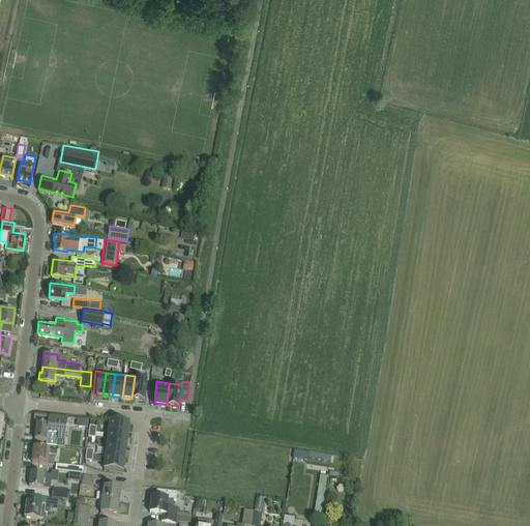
[(34,436),(34,437),(45,438),(45,441),(57,442),(61,443),(63,443),(64,438),(66,425),(67,415),(59,414),(49,412),(48,422),(36,420),(34,436)]
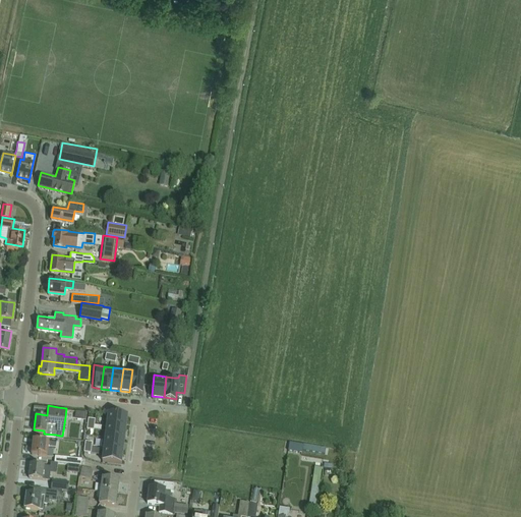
[(75,416),(85,417),(87,409),(75,408),(75,416)]
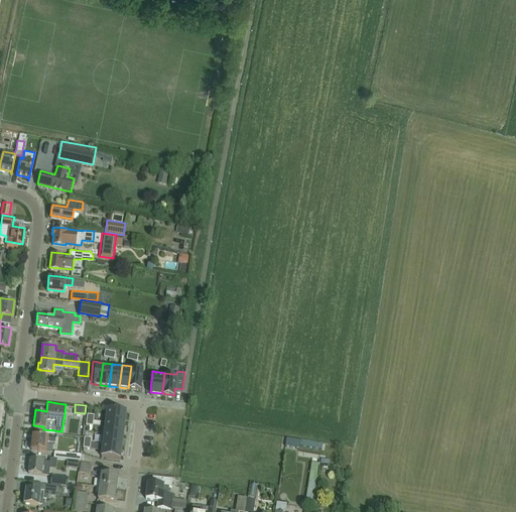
[(106,406),(105,418),(125,420),(126,408),(106,406)]
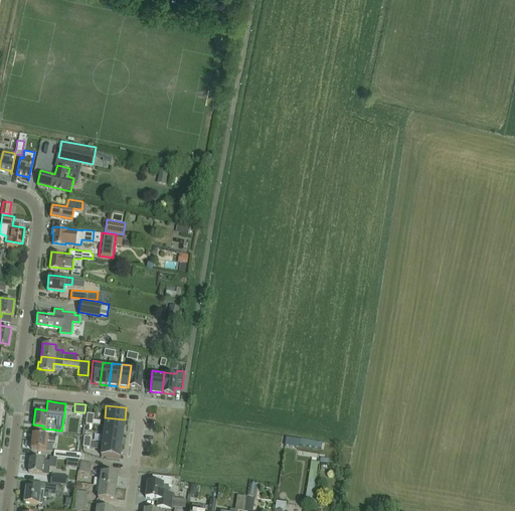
[(105,417),(103,430),(123,432),(125,419),(105,417)]
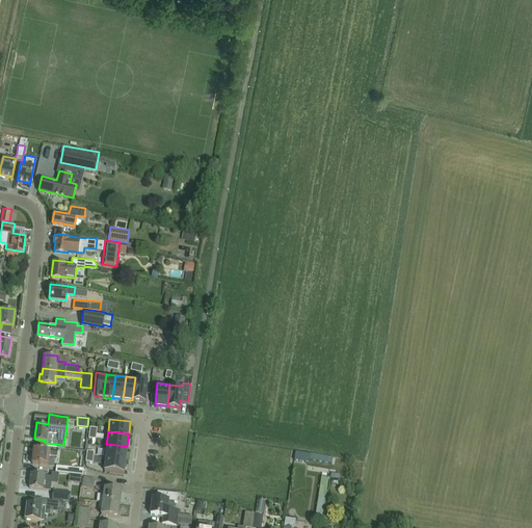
[(106,444),(105,456),(126,458),(127,446),(106,444)]
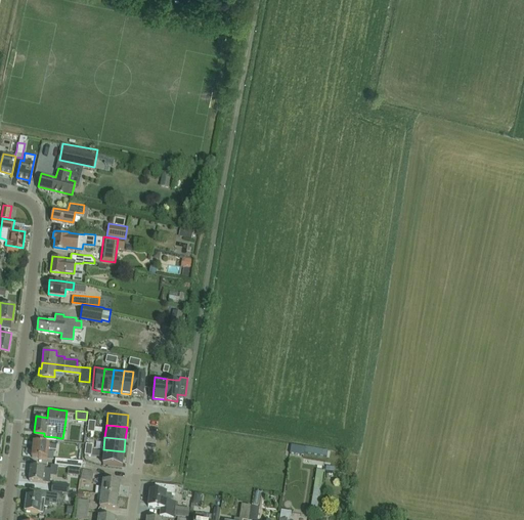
[(59,449),(59,442),(33,439),(32,447),(33,447),(33,453),(32,453),(31,455),(40,456),(47,457),(48,448),(59,449)]
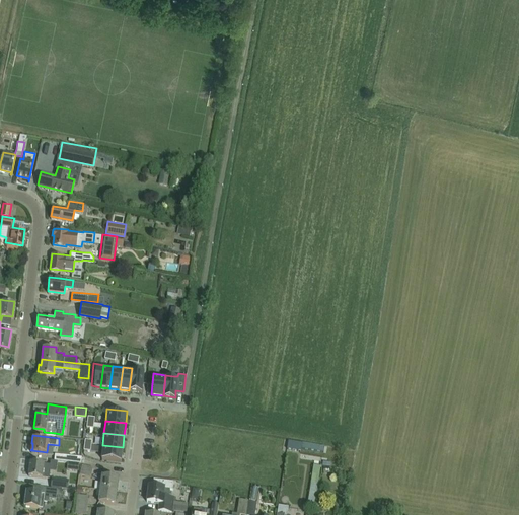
[(288,437),(286,445),(301,448),(302,442),(302,440),(288,437)]
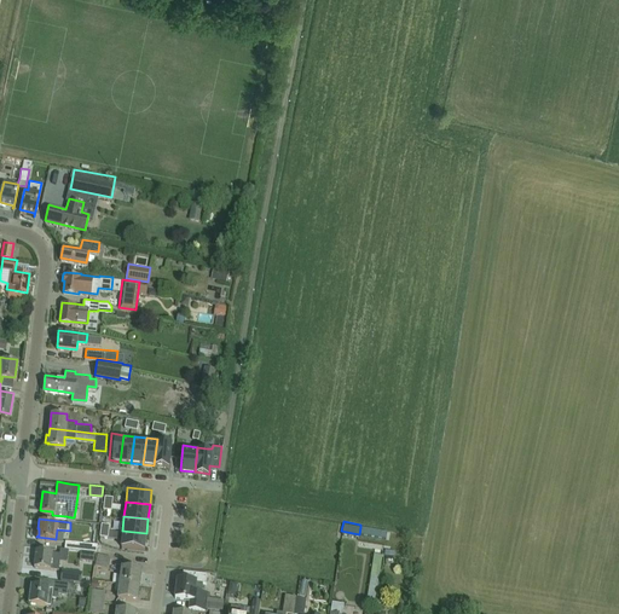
[(386,536),(387,529),(360,525),(360,527),(359,531),(386,536)]
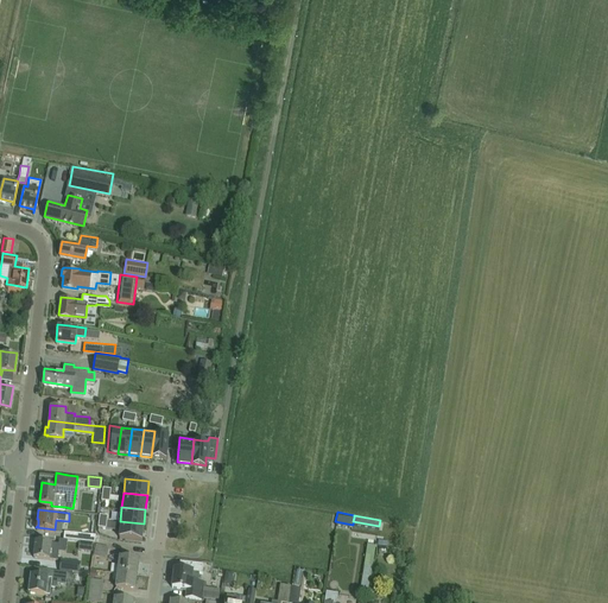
[(118,534),(118,535),(131,537),(141,538),(144,524),(120,521),(118,534)]
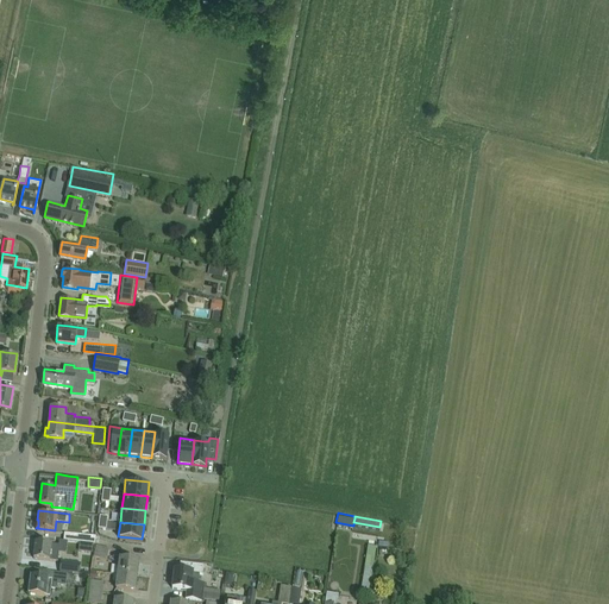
[(95,534),(94,533),(64,530),(63,538),(94,541),(95,534)]
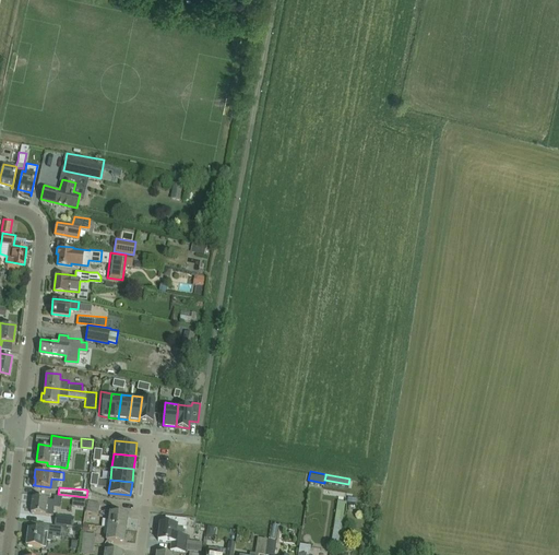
[(331,496),(324,540),(331,540),(330,542),(336,543),(337,543),(340,527),(341,527),(345,498),(345,494),(339,493),(337,497),(331,496)]
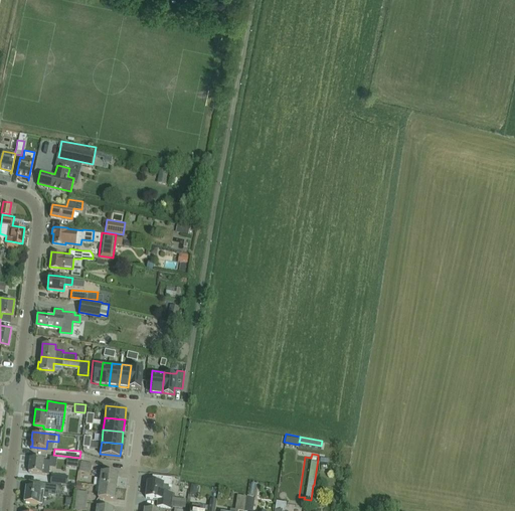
[(28,470),(41,471),(48,472),(49,464),(55,465),(56,455),(49,455),(48,459),(29,456),(28,470)]
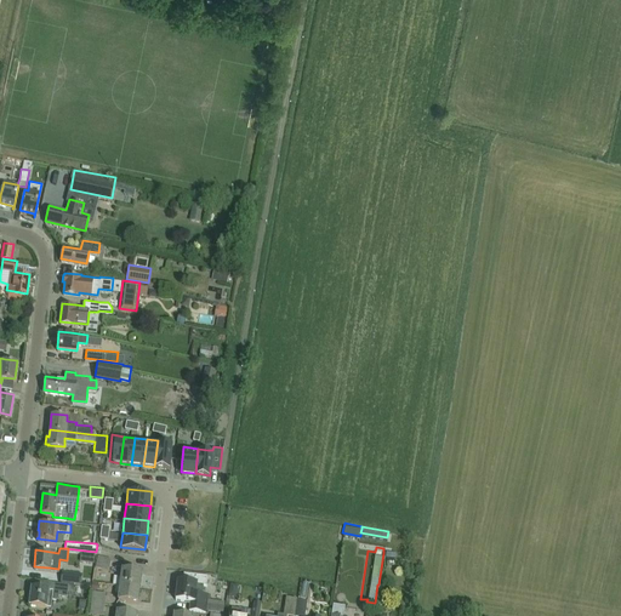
[(93,564),(108,568),(109,555),(96,553),(93,564)]
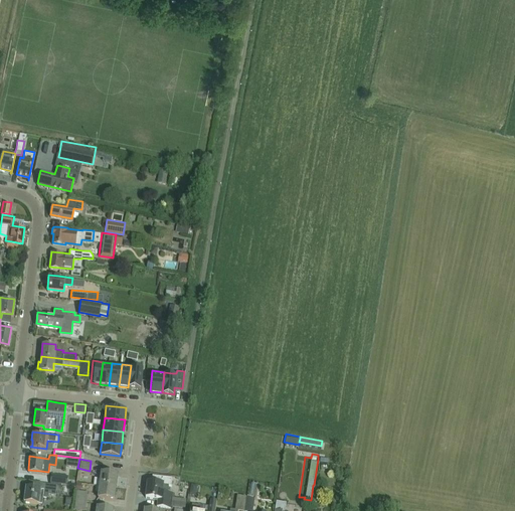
[(94,476),(94,482),(116,485),(117,473),(118,473),(118,472),(100,470),(100,476),(94,476)]
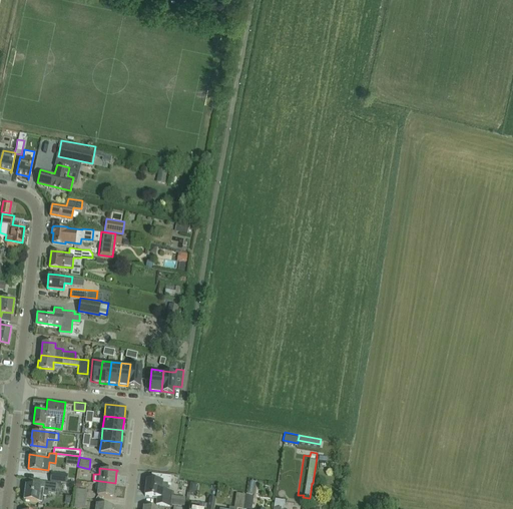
[(49,479),(57,480),(60,480),(66,481),(67,472),(50,470),(49,479)]
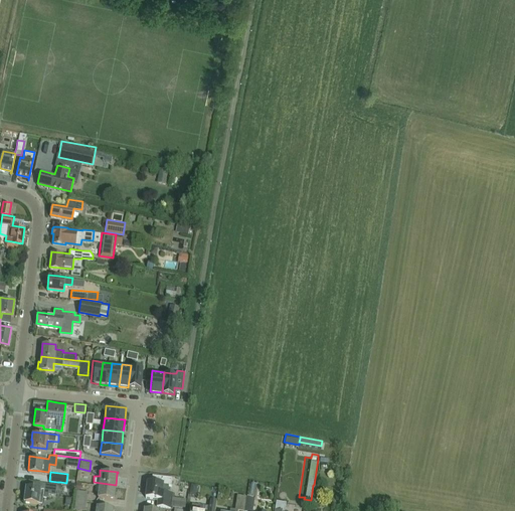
[(147,480),(145,495),(157,497),(156,504),(162,504),(170,505),(172,490),(168,490),(169,483),(171,483),(172,476),(154,474),(152,475),(151,480),(147,480)]
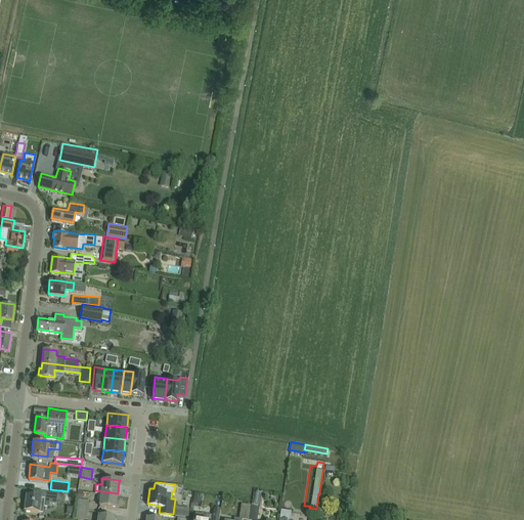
[(27,494),(25,509),(35,510),(38,511),(39,505),(40,503),(49,504),(49,500),(55,501),(56,501),(57,495),(61,496),(61,490),(58,490),(58,491),(50,490),(42,489),(41,495),(37,495),(27,494)]
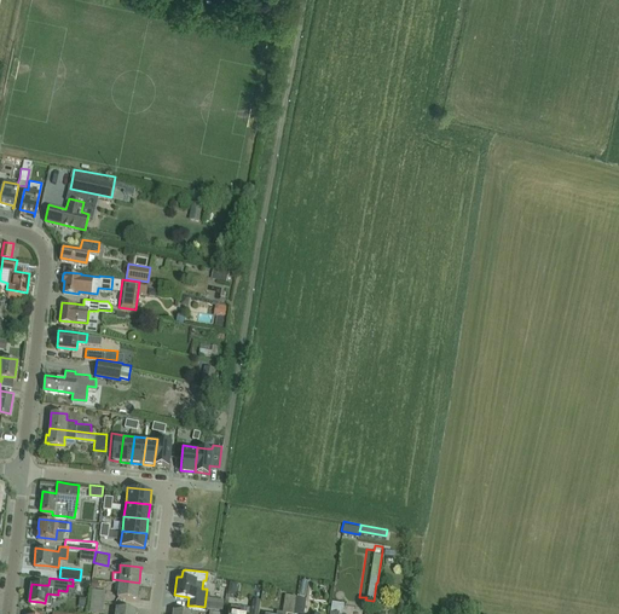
[(137,597),(139,583),(113,579),(113,580),(116,580),(115,589),(117,589),(116,595),(138,598),(138,597),(137,597)]
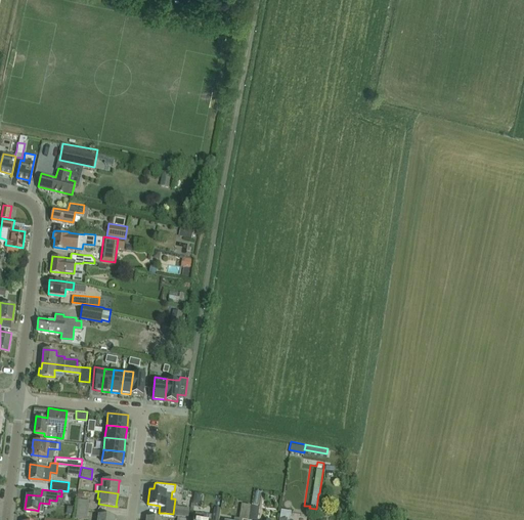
[(89,497),(78,496),(77,507),(87,508),(89,497)]
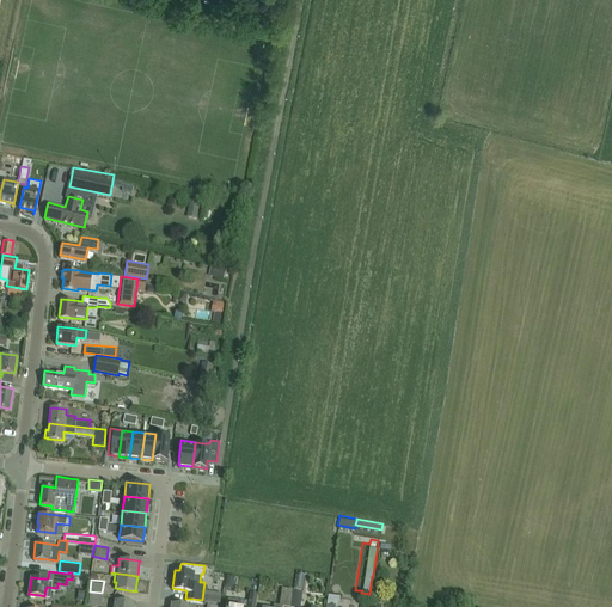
[(281,606),(282,604),(289,605),(293,587),(281,586),(279,602),(274,602),(271,606),(262,606),(281,606)]
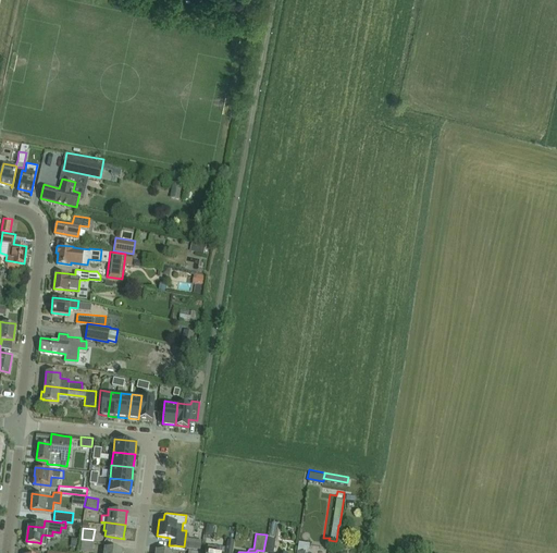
[(267,536),(264,551),(273,552),(275,537),(267,536)]
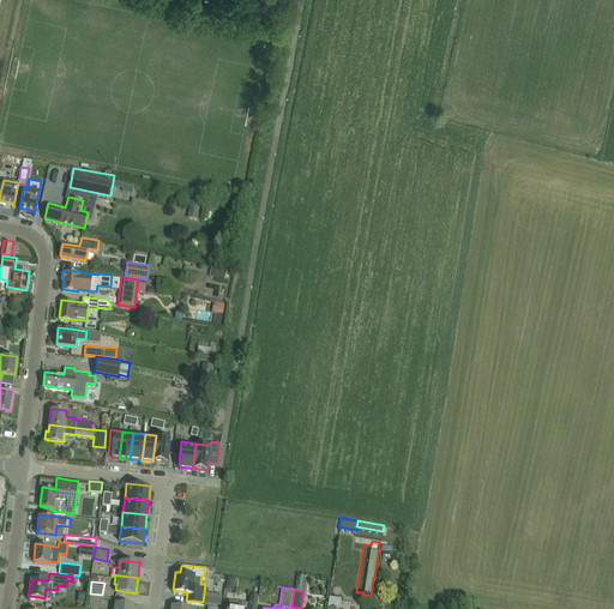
[(101,606),(102,595),(90,594),(89,603),(101,606)]
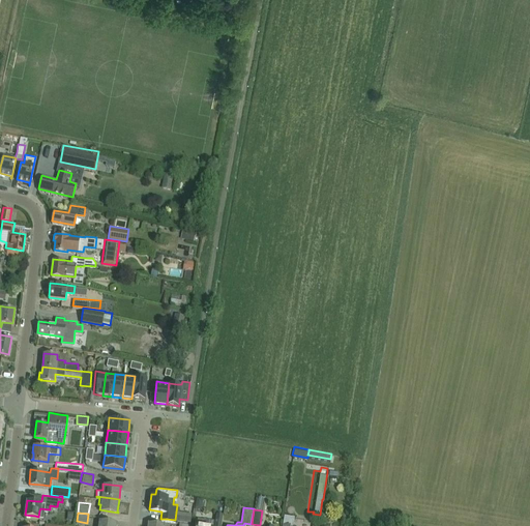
[(176,513),(175,519),(189,521),(190,514),(176,513)]
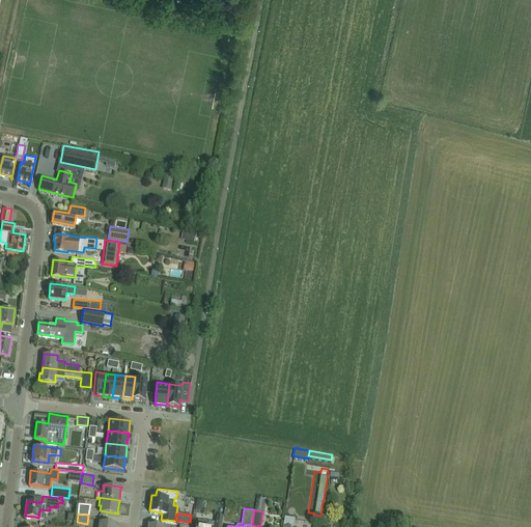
[(196,526),(220,526),(222,515),(216,514),(215,520),(206,519),(198,518),(196,526)]
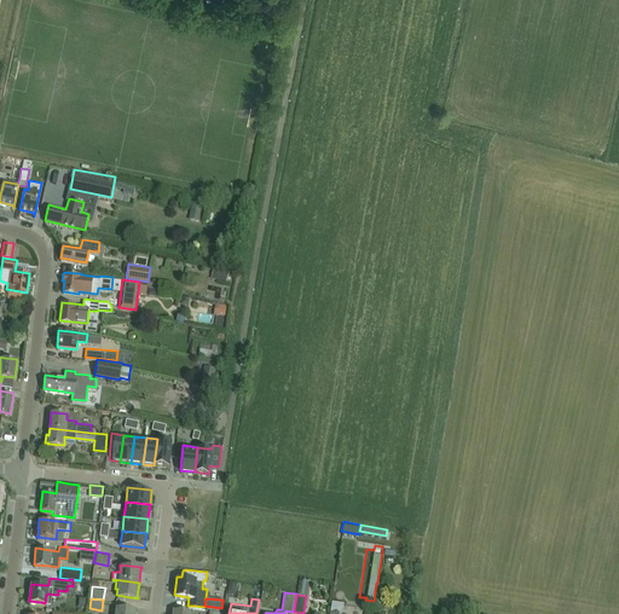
[(347,613),(348,613),(341,612),(343,601),(331,600),(329,613),(347,613)]
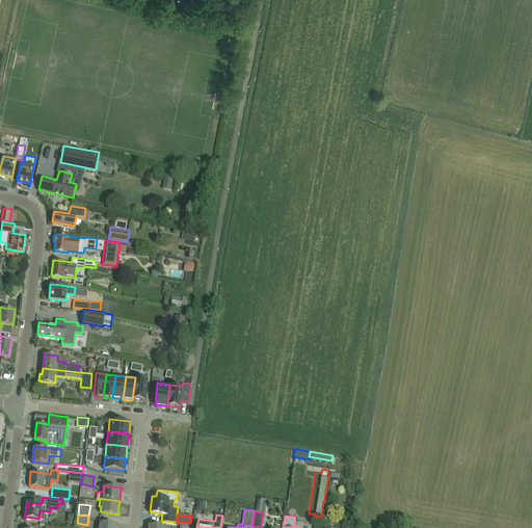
[(52,518),(51,525),(72,526),(72,519),(52,518)]
